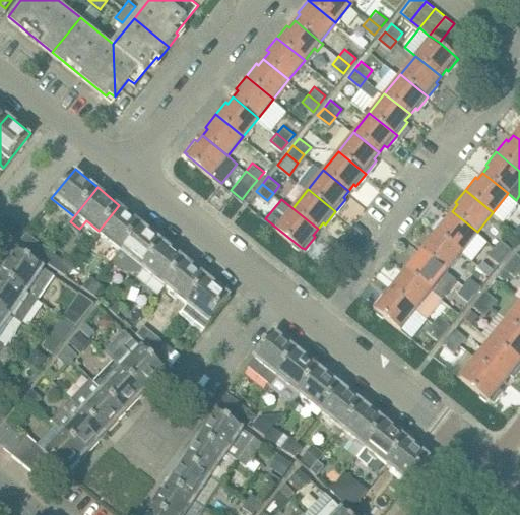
[(99,231),(121,248),(141,222),(119,205),(99,231)]
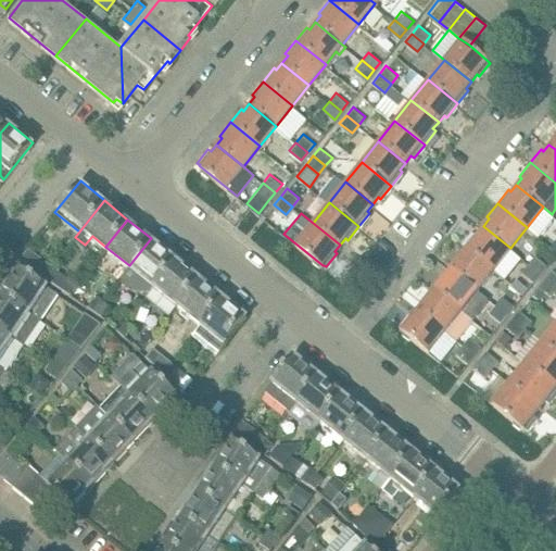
[(475,230),(464,245),(493,268),(510,248),(483,226),(477,233),(475,230)]
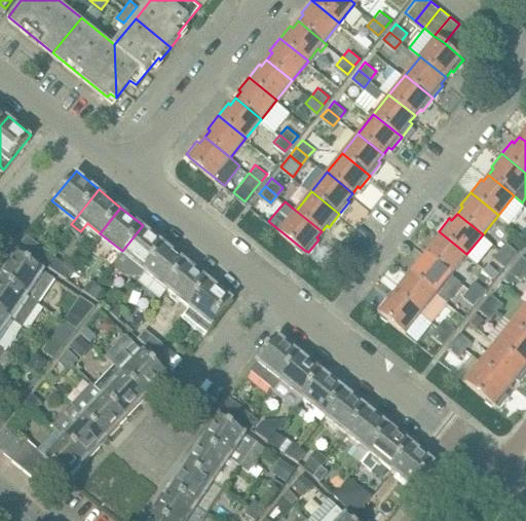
[(143,225),(122,251),(114,261),(122,268),(141,270),(142,272),(165,244),(143,225)]
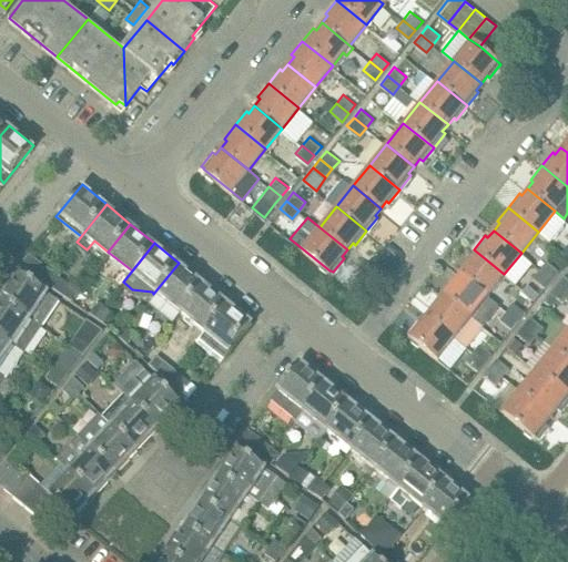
[(19,263),(44,281),(53,269),(29,249),(19,263)]
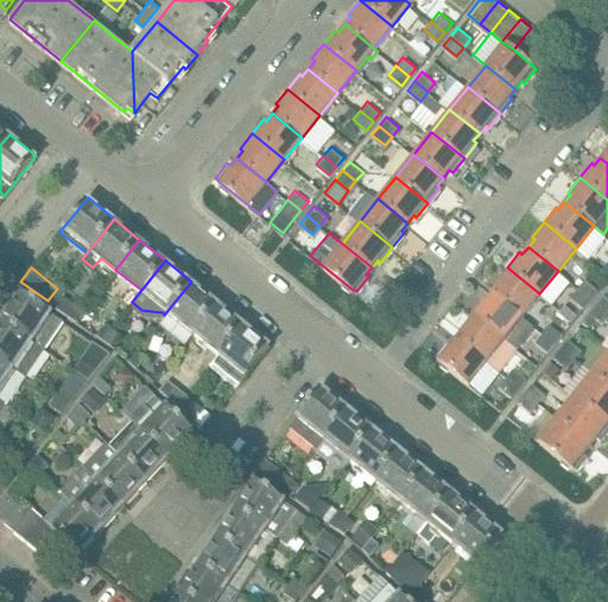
[(521,315),(539,293),(507,267),(495,282),(498,284),(492,291),(521,315)]
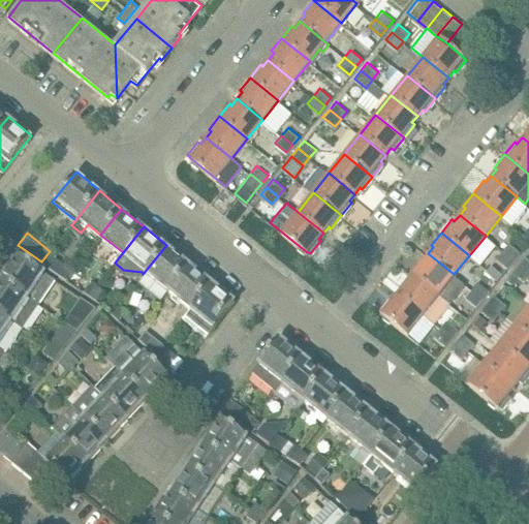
[(514,258),(520,250),(508,241),(502,249),(514,258)]
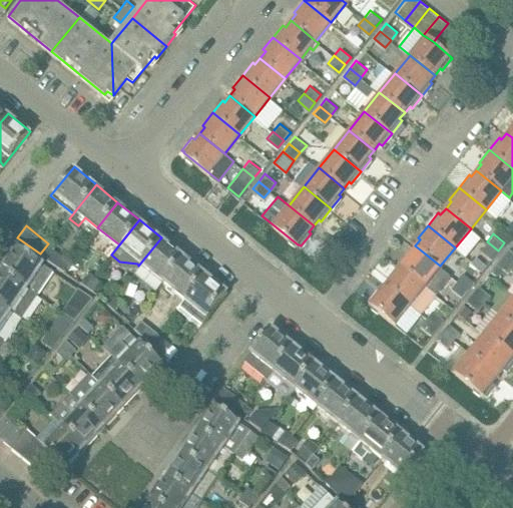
[(141,263),(162,280),(183,255),(161,237),(138,266),(139,266),(141,263)]
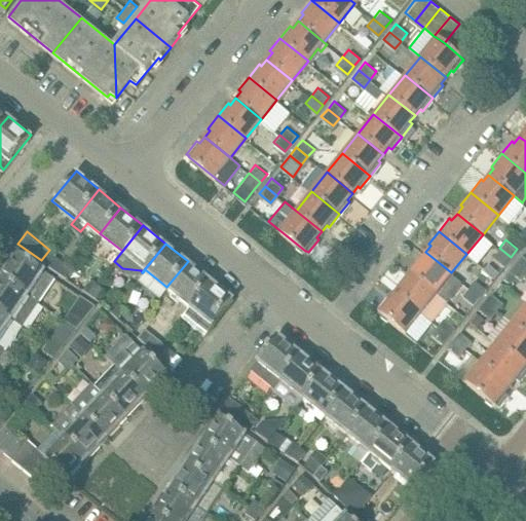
[(504,264),(511,257),(499,248),(493,255),(504,264)]
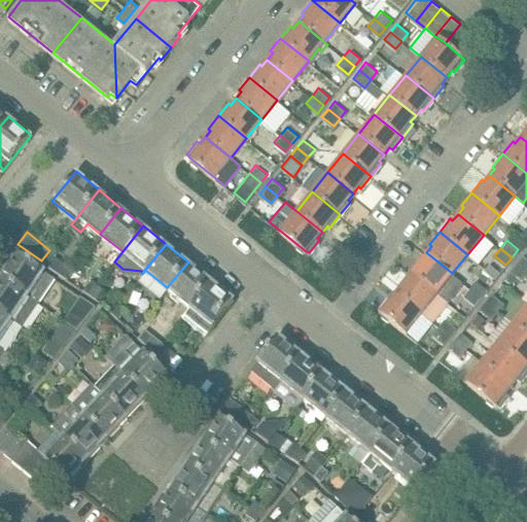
[(72,269),(49,250),(41,261),(66,277),(72,269)]
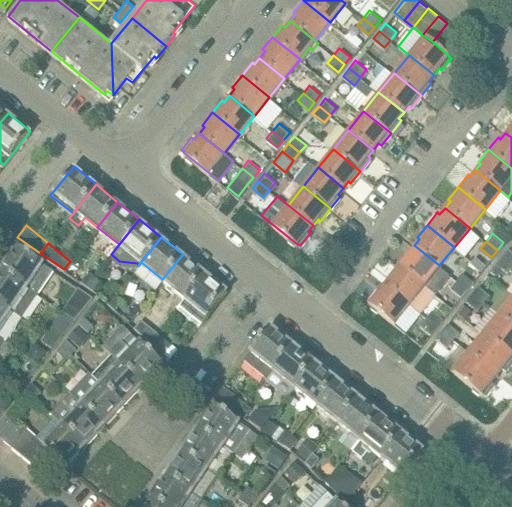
[(53,268),(16,244),(0,267),(37,292),(53,268)]
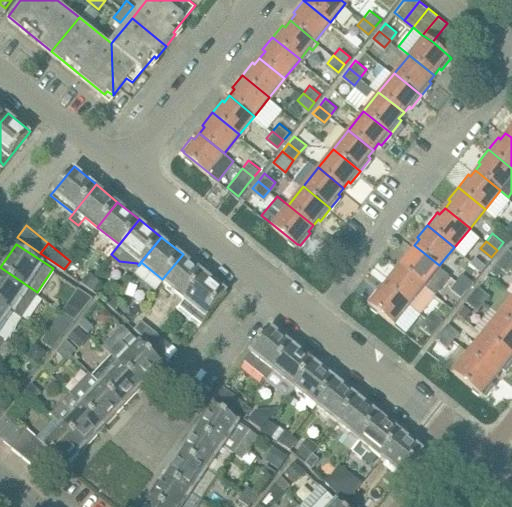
[(407,250),(397,262),(424,284),(434,292),(441,282),(449,273),(439,265),(414,245),(409,251),(407,250)]
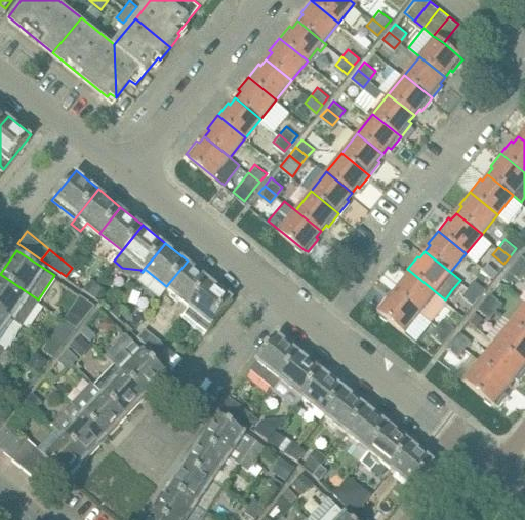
[(524,255),(521,252),(515,261),(524,268),(524,255)]
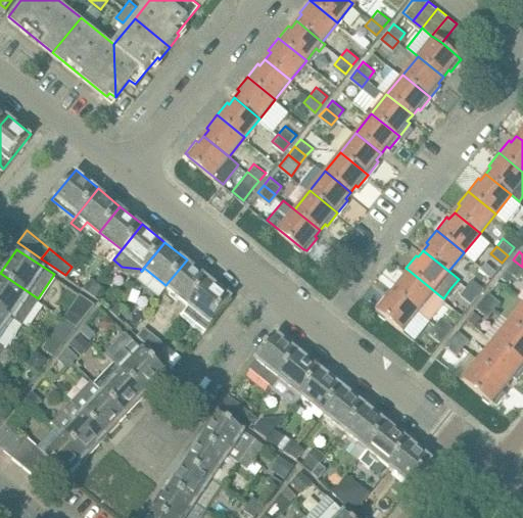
[(165,285),(188,303),(208,278),(187,260),(165,285)]
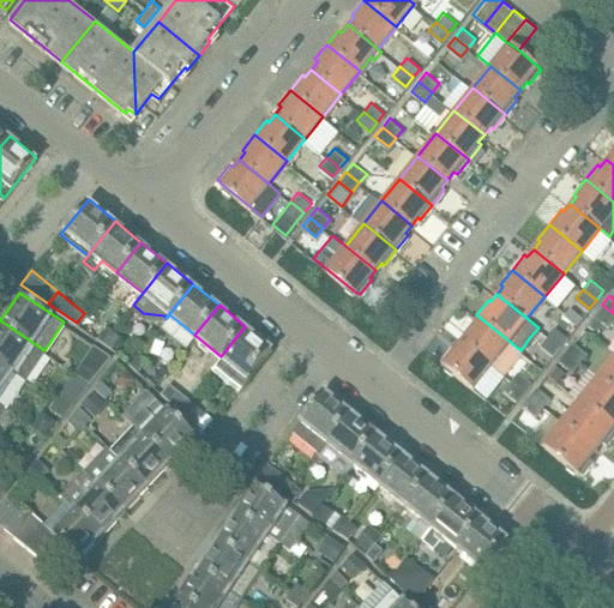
[(613,315),(613,313),(602,305),(588,323),(594,327),(601,319),(608,324),(613,315)]
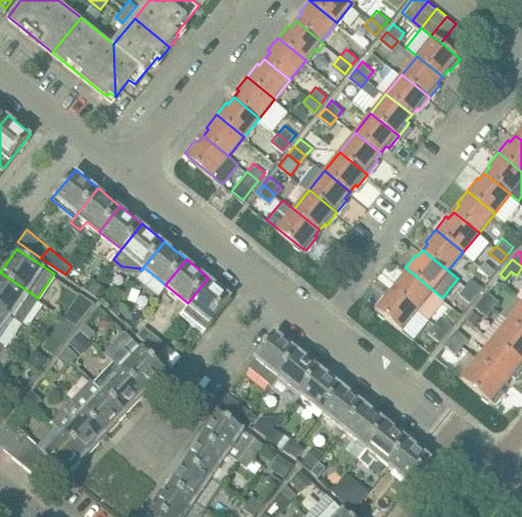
[(442,298),(432,290),(405,267),(395,279),(397,281),(392,288),(417,309),(427,317),(442,298)]
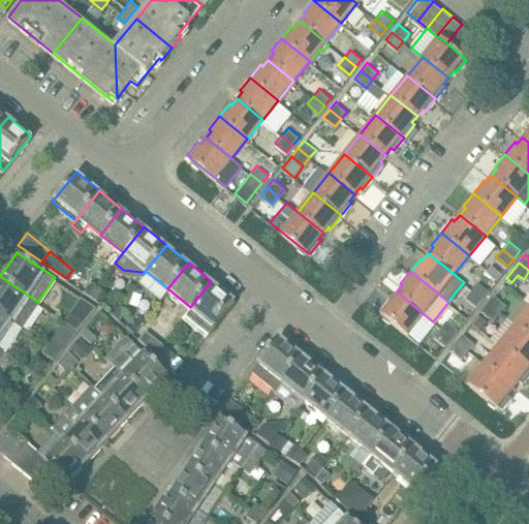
[(0,276),(0,310),(23,326),(38,302),(0,276)]
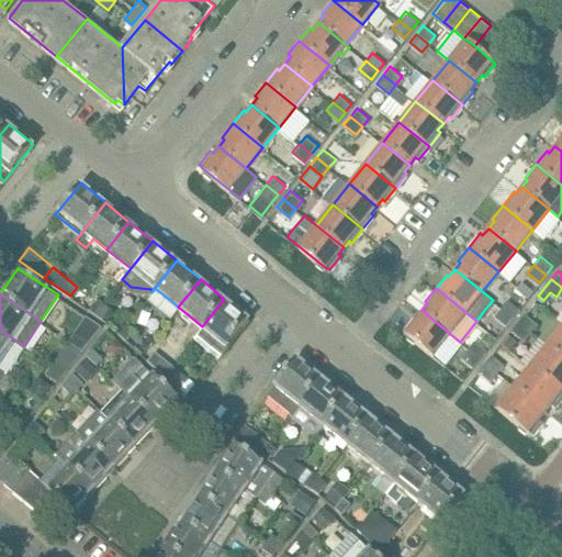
[(88,308),(96,312),(104,301),(98,297),(88,308)]
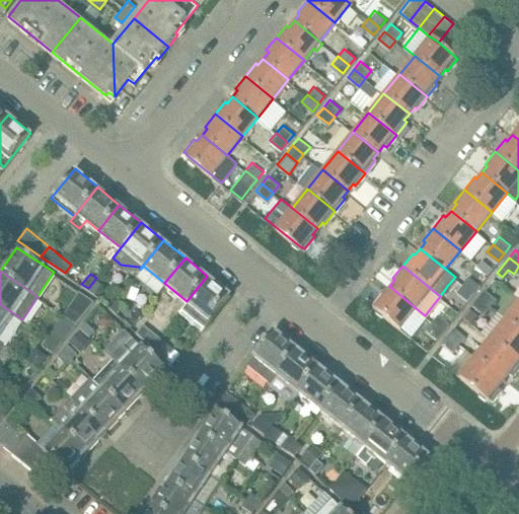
[(468,274),(462,282),(473,291),(479,283),(468,274)]
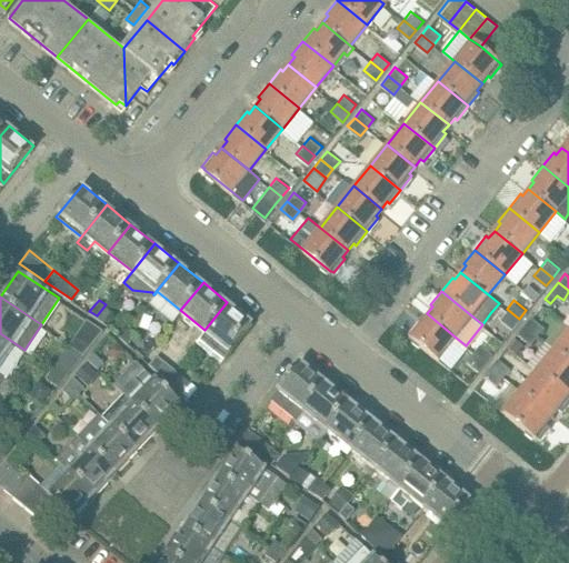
[(227,302),(205,330),(197,340),(211,352),(219,341),(229,350),(251,321),(227,302)]
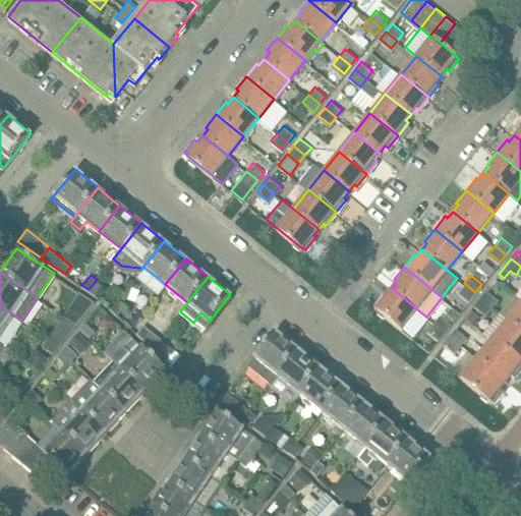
[(89,289),(95,294),(103,284),(97,279),(89,289)]
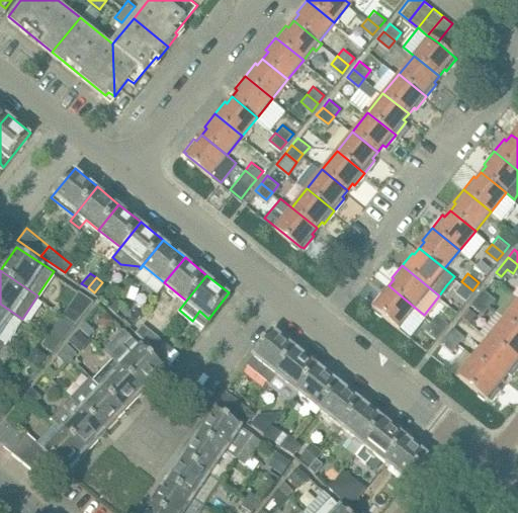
[(466,298),(472,290),(461,281),(454,289),(466,298)]
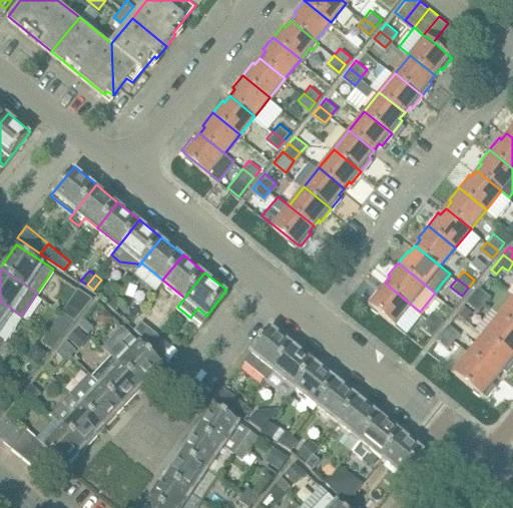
[(370,302),(370,303),(395,323),(410,304),(385,283),(380,290),(378,288),(368,300),(370,302)]
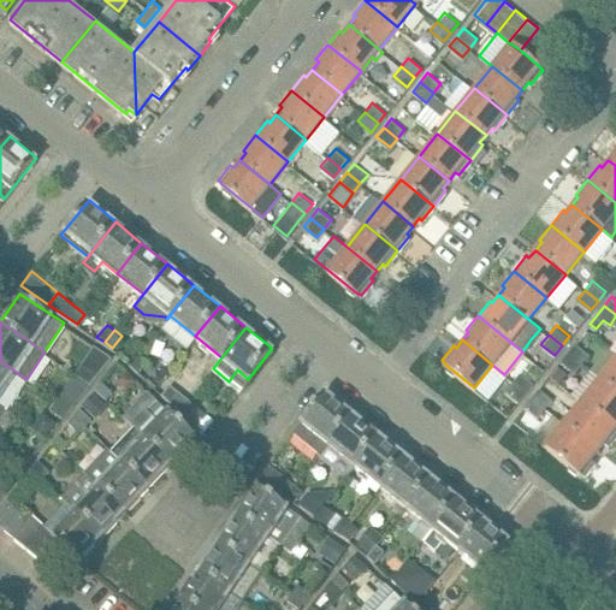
[(575,341),(567,351),(580,362),(588,353),(575,341)]
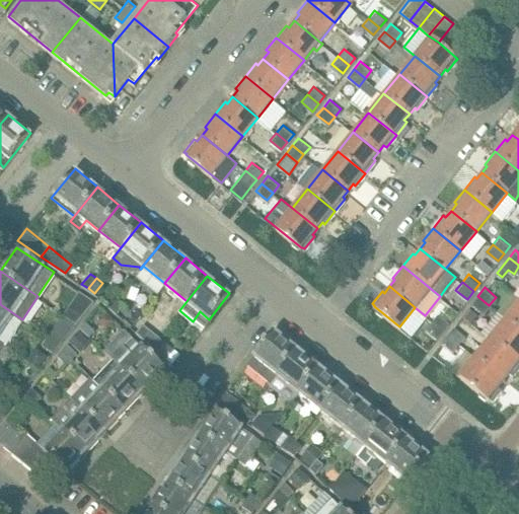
[(109,306),(116,311),(124,302),(118,296),(109,306)]
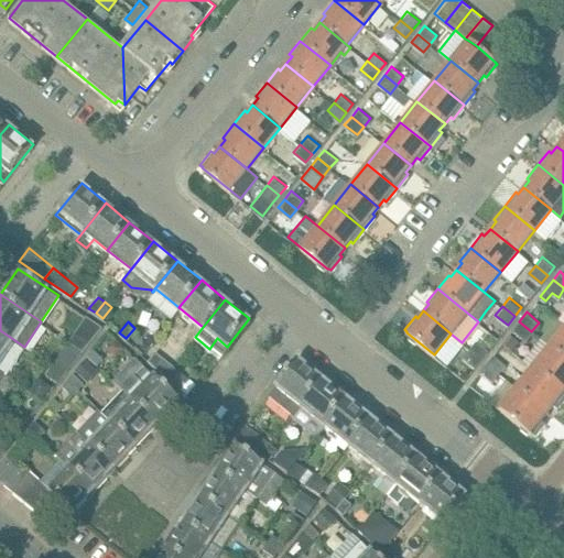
[(519,321),(512,329),(525,339),(531,331),(519,321)]
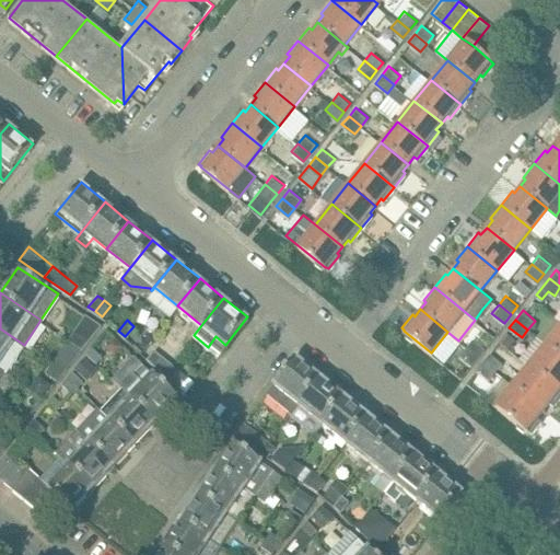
[(559,324),(546,343),(559,355),(559,324)]
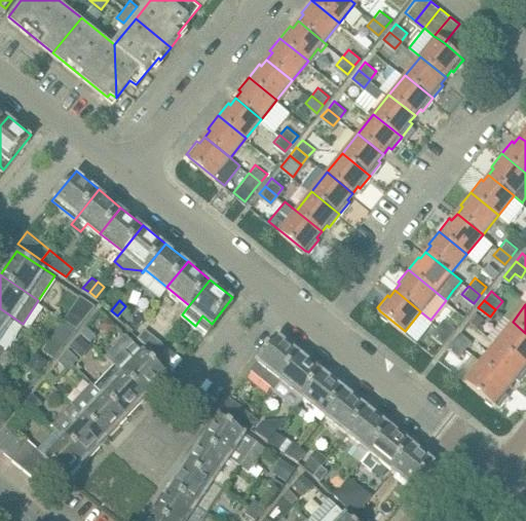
[(6,347),(23,324),(0,308),(0,343),(5,347),(6,347)]
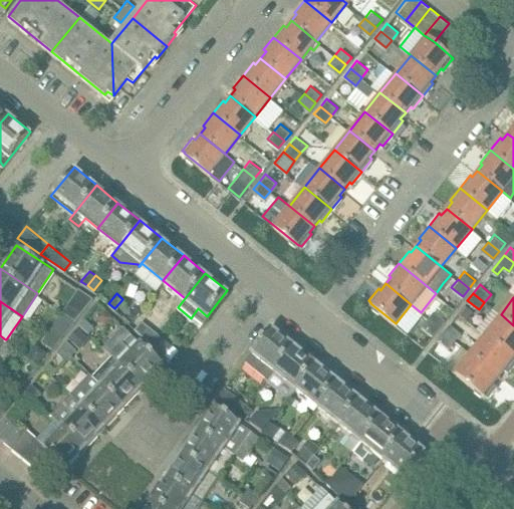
[(74,318),(79,312),(69,305),(64,311),(74,318)]
